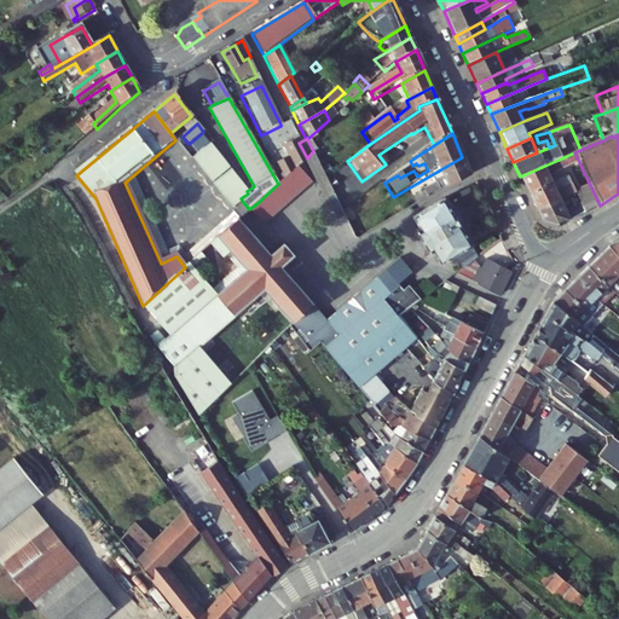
[(227,167),(208,143),(192,156),(212,180),(227,167)]
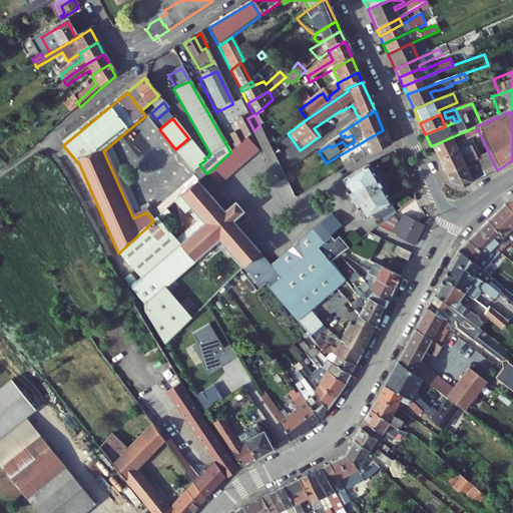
[(277,161),(263,135),(259,126),(254,131),(252,132),(270,165),(277,161)]
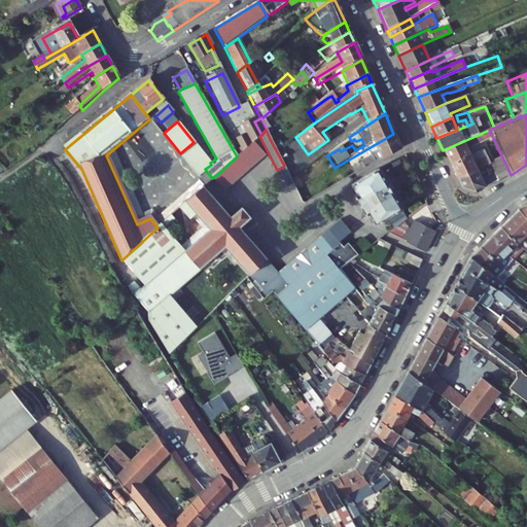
[(476,136),(479,144),(493,138),(489,130),(476,136)]
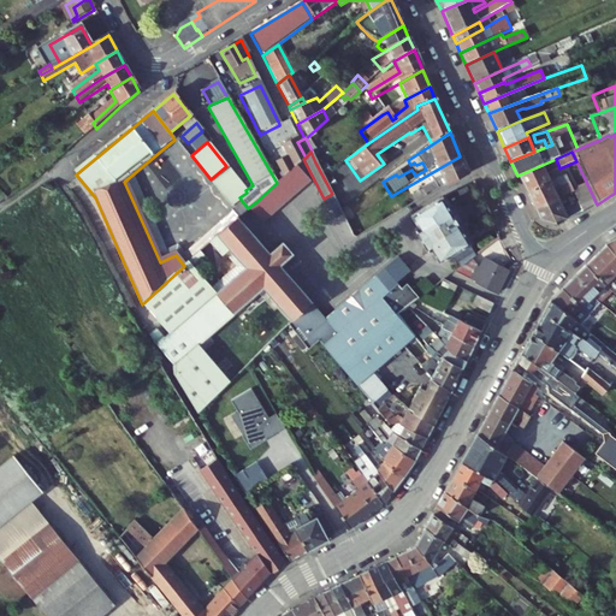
[(412,207),(469,178),(460,157),(437,170),(442,179),(420,190),(422,193),(409,200),(412,207)]
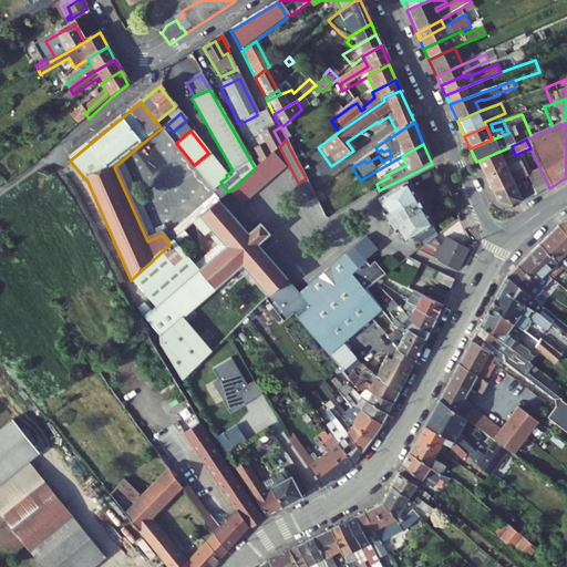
[(512,146),(476,162),(484,178),(505,168),(502,161),(515,155),(512,146)]
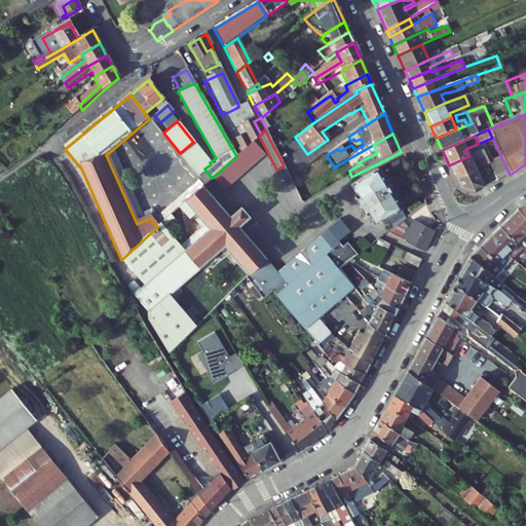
[(224,167),(220,172),(212,178),(224,191),(263,156),(252,143),(236,156),(224,167)]
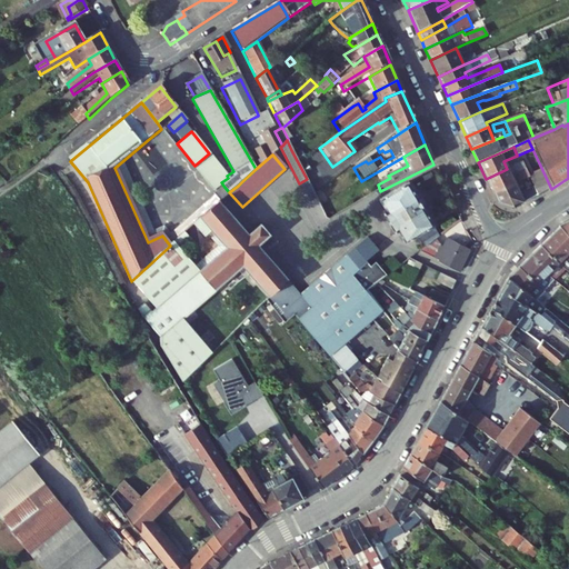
[(227,176),(211,156),(196,169),(212,189),(221,182),(228,178),(227,176)]
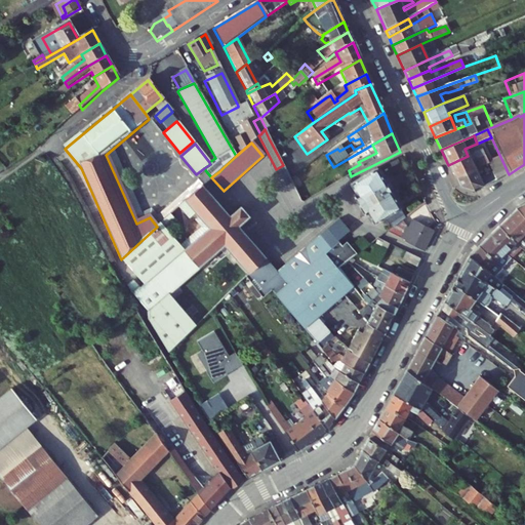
[(468,156),(448,165),(454,179),(475,170),(487,164),(486,163),(481,151),(468,156)]
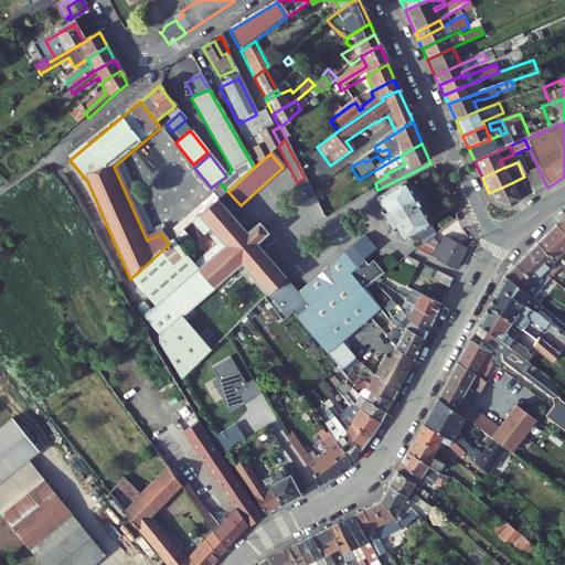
[(529,185),(533,195),(547,188),(539,169),(523,176),(524,177),(529,185)]
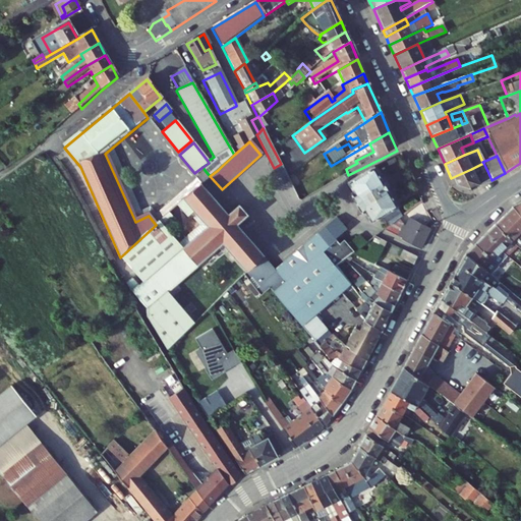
[(455,187),(470,192),(491,180),(487,171),(475,177),(471,169),(451,178),(455,187)]
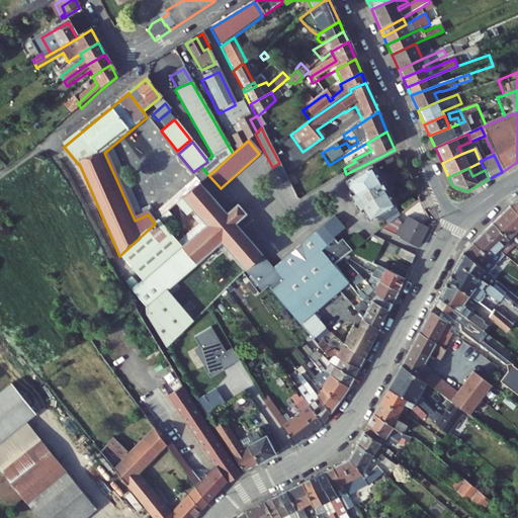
[(208,175),(203,169),(193,177),(198,184),(208,175)]
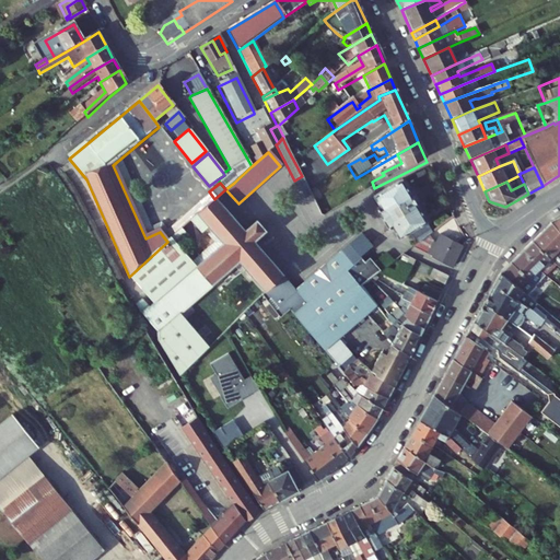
[(409,200),(399,185),(371,201),(377,213),(374,216),(377,220),(409,200)]
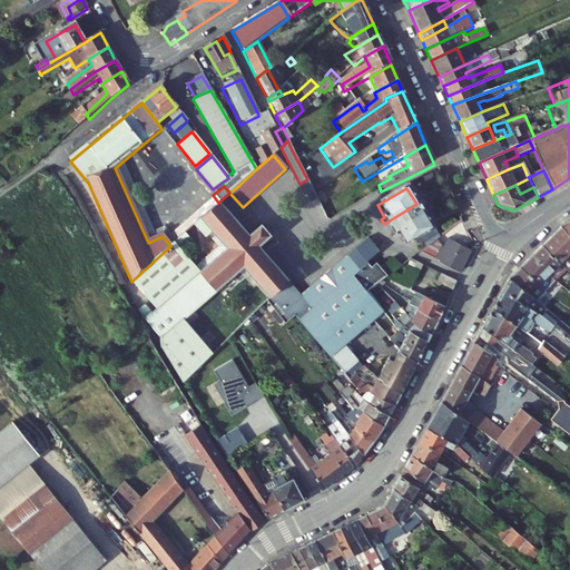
[(210,233),(226,251),(198,274),(215,294),(243,269),(269,301),(274,296),(287,283),(256,248),(268,238),(259,227),(247,237),(218,204),(199,220),(210,233)]
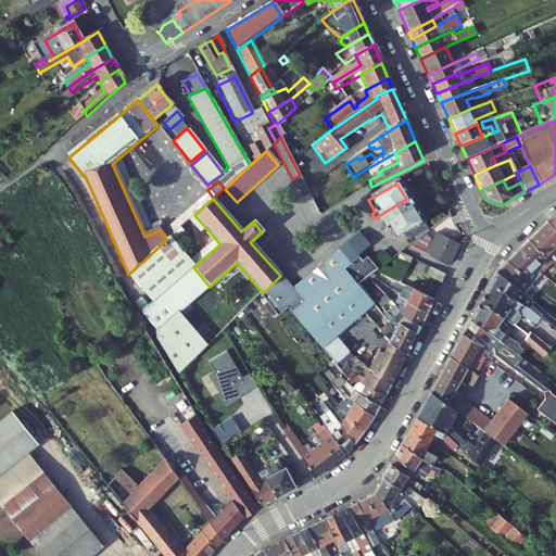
[(421,227),(422,226),(406,199),(375,218),(377,223),(383,234),(387,231),(394,243),(405,236),(412,245),(421,239),(427,236),(421,227)]
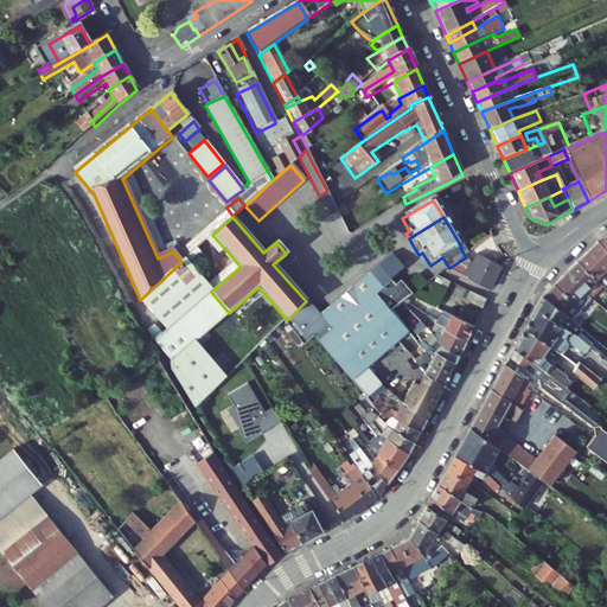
[(224,248),(212,235),(205,242),(216,255),(224,248)]
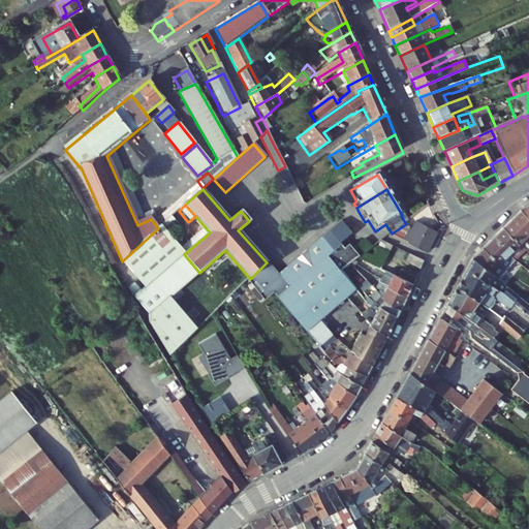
[(522,212),(528,219),(528,205),(520,210),(522,212)]
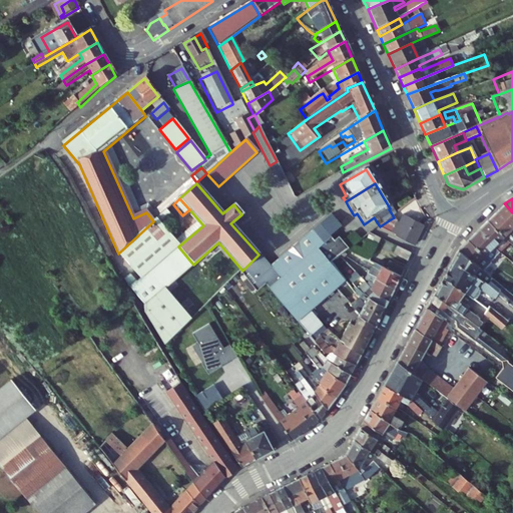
[(512,212),(506,205),(490,220),(510,242),(512,243),(512,212)]
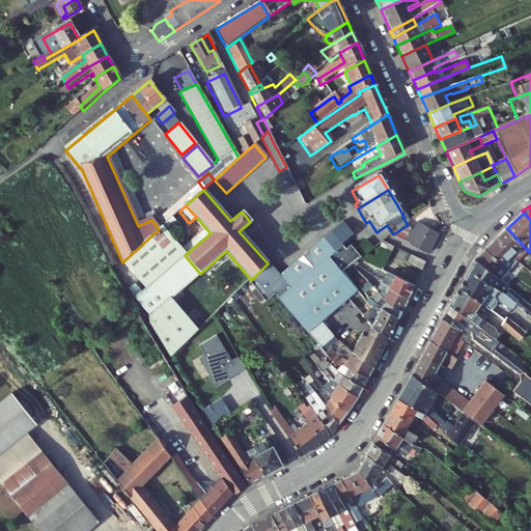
[(341,224),(330,233),(340,246),(352,235),(341,224)]
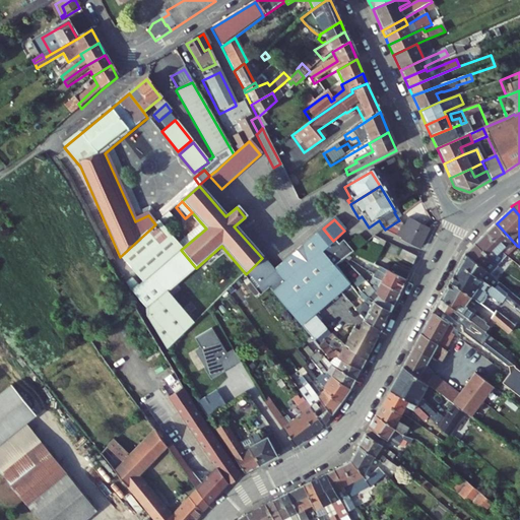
[(407,221),(403,230),(394,223),(385,230),(383,232),(398,240),(397,243),(418,253),(429,233),(407,221)]
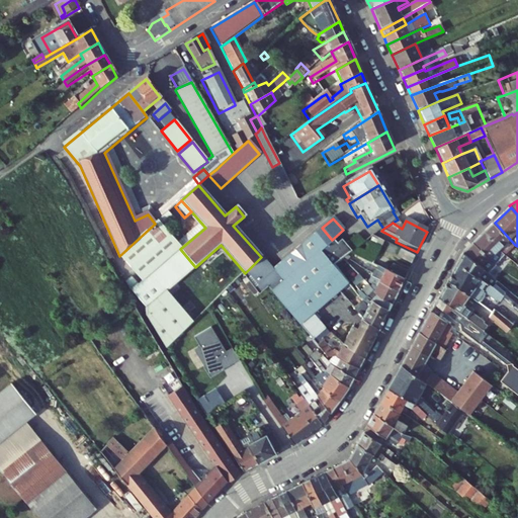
[(180,249),(157,223),(155,224),(119,256),(140,280),(136,283),(130,275),(124,281),(130,290),(146,307),(145,315),(166,352),(193,325),(166,292),(195,267),(180,249)]
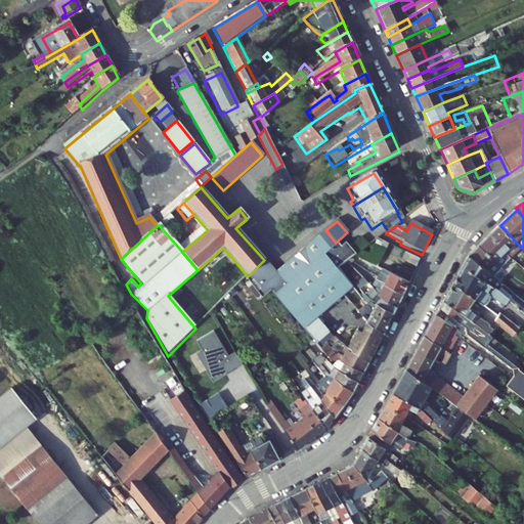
[(386,232),(382,225),(377,228),(382,235),(386,232)]
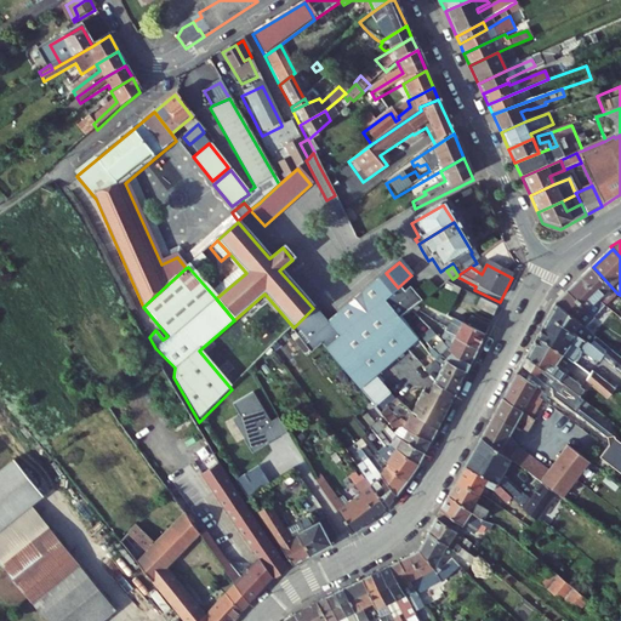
[(604,309),(617,294),(593,267),(579,281),(604,309)]
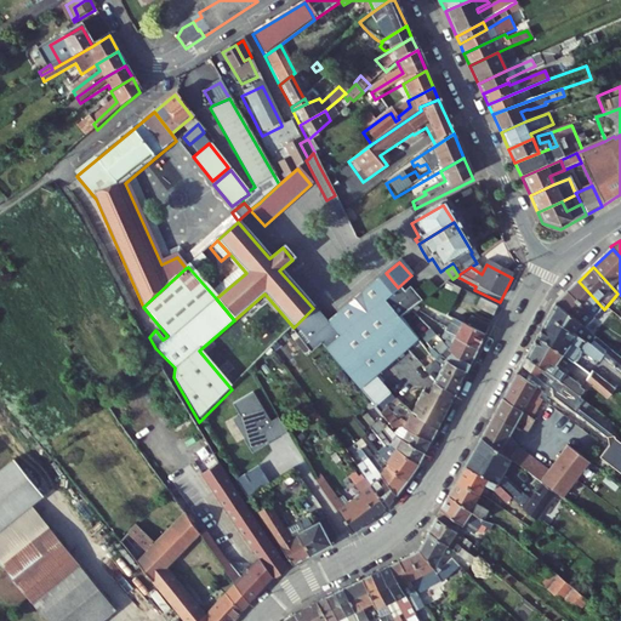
[(386,273),(325,324),(313,308),(298,323),(319,347),(374,414),(389,398),(375,382),(405,353),(405,354),(416,346),(416,345),(397,320),(406,313),(410,311),(415,307),(416,307),(420,305),(408,289),(403,294),(386,273)]
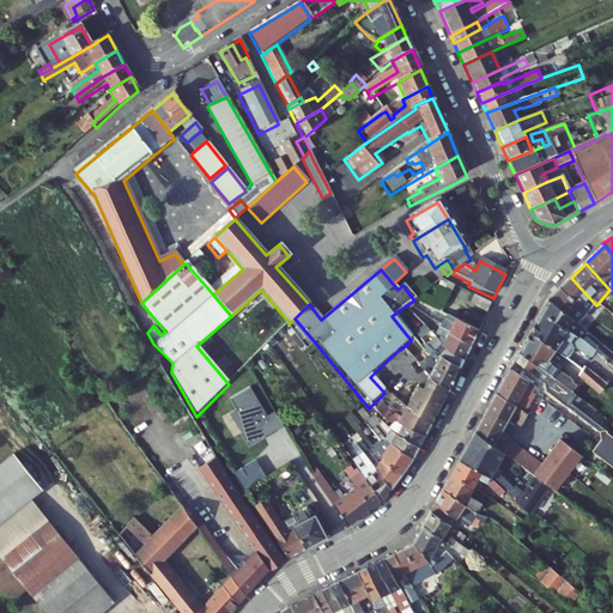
[(580,308),(588,315),(596,305),(571,278),(559,290),(580,308)]
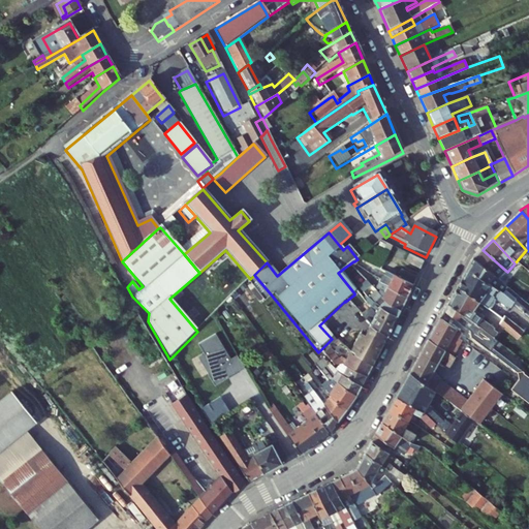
[(370,250),(363,241),(352,249),(359,258),(362,256),(370,250)]
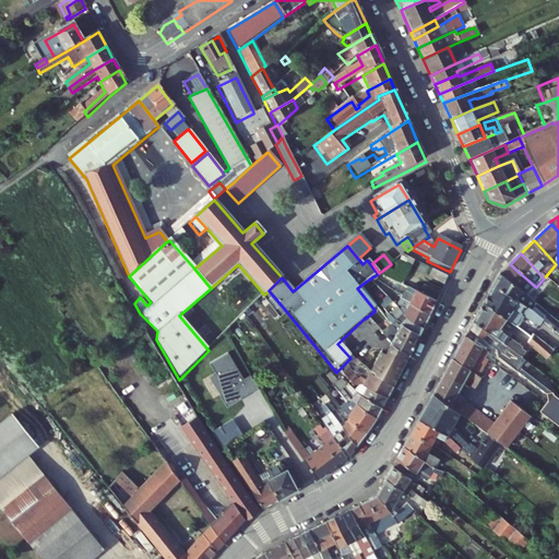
[(397,263),(412,271),(415,264),(401,257),(397,263)]
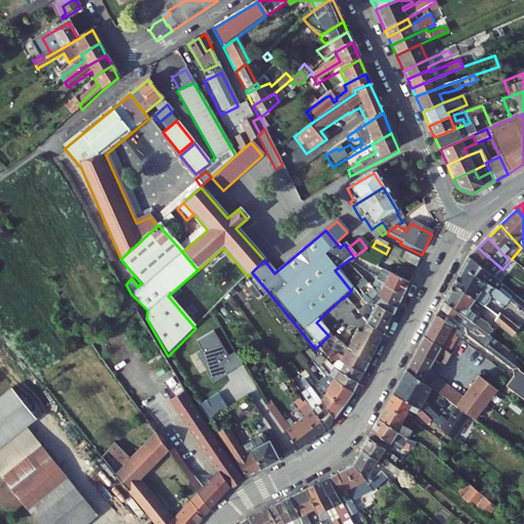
[(369,252),(383,259),(386,254),(373,247),(369,252)]
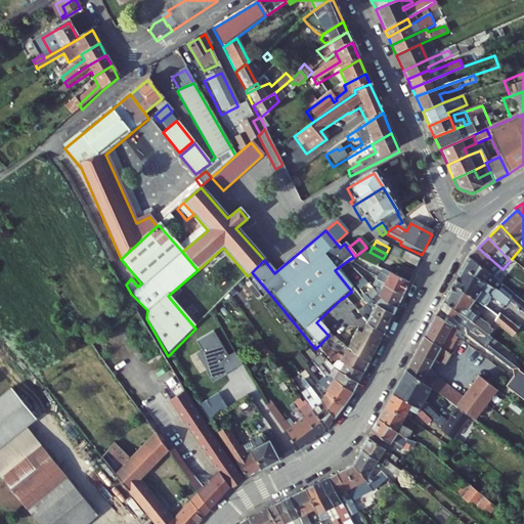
[(495,263),(478,248),(468,258),(486,273),(495,263)]
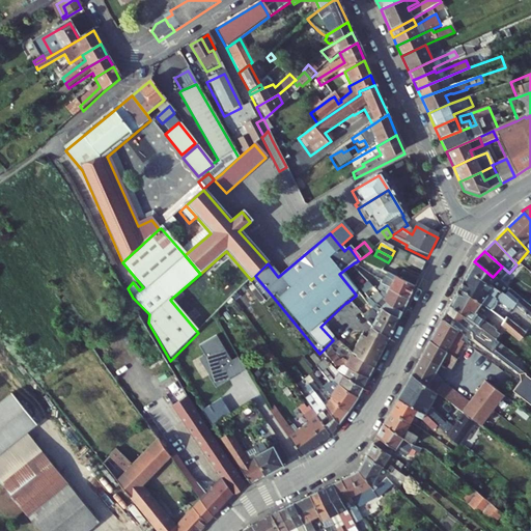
[(388,262),(374,255),(371,261),(384,269),(388,262)]
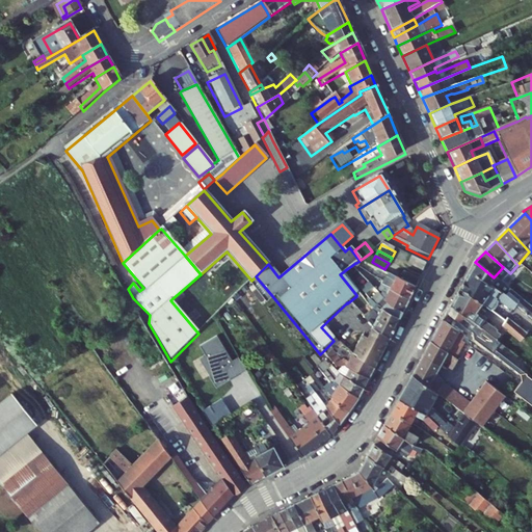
[(372,262),(364,258),(361,260),(360,261),(356,263),(381,275),(384,269),(372,262)]
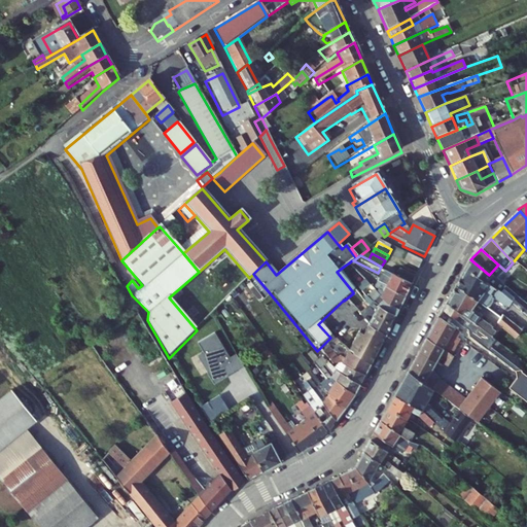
[(402,267),(416,274),(420,265),(407,257),(402,267)]
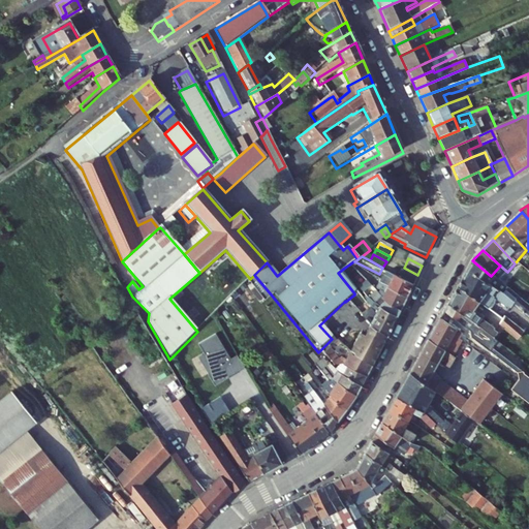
[(489,285),(494,278),(491,276),(472,260),(471,261),(467,270),(489,285)]
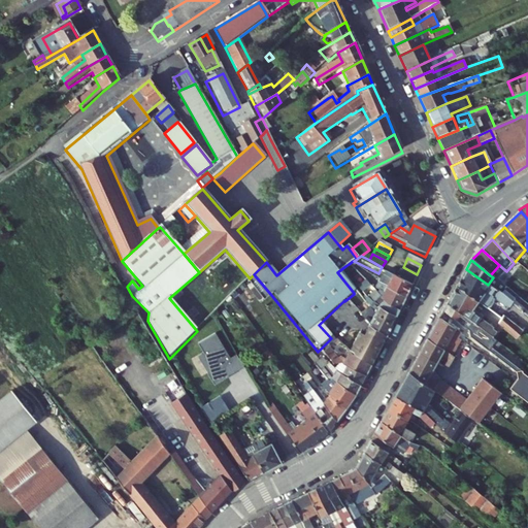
[(512,304),(502,296),(488,285),(466,269),(457,287),(476,301),(482,305),(488,296),(495,301),(496,299),(507,309),(510,306),(527,321),(527,306),(518,298),(512,304)]
